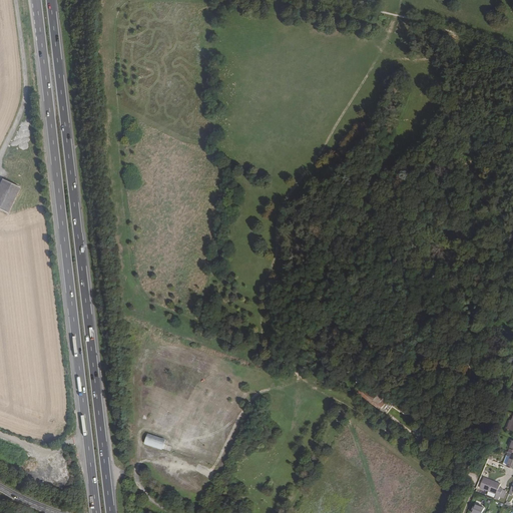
[(2,179),(0,182),(0,209),(7,213),(19,187),(2,179)]
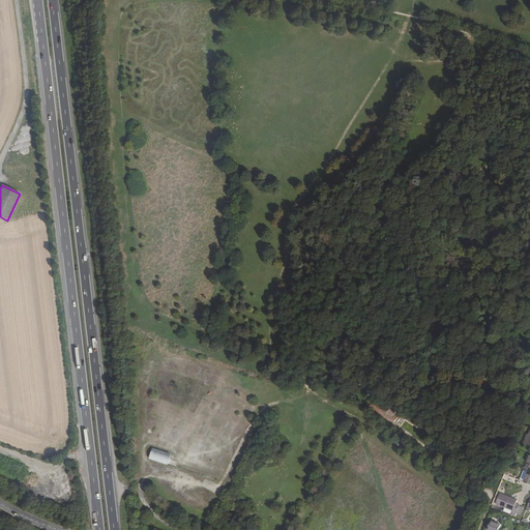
[(157,449),(153,448),(150,459),(169,465),(171,459),(156,454),(157,449)]
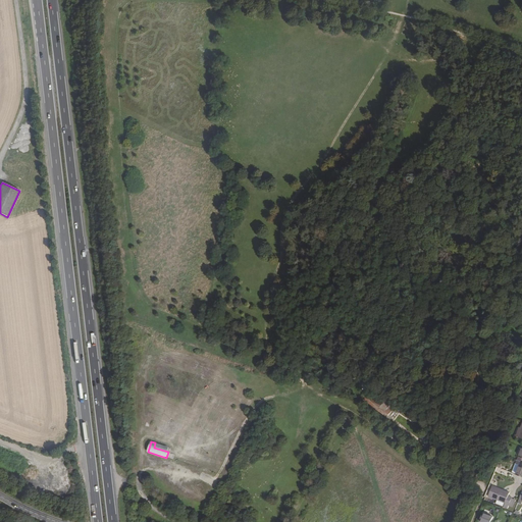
[(169,447),(155,442),(154,448),(168,452),(169,447)]
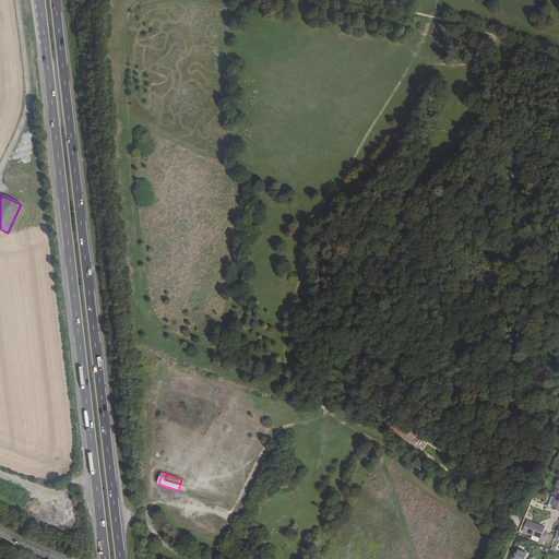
[(545,532),(546,528),(527,521),(523,532),(542,538),(539,543),(544,545),(548,533),(545,532)]
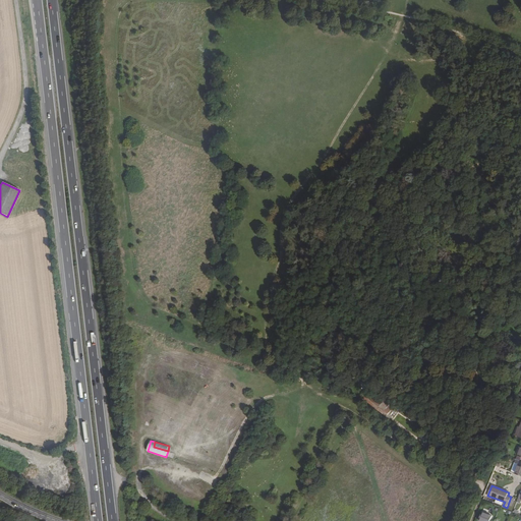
[(489,520),(493,516),(482,512),(479,520),(489,520)]
